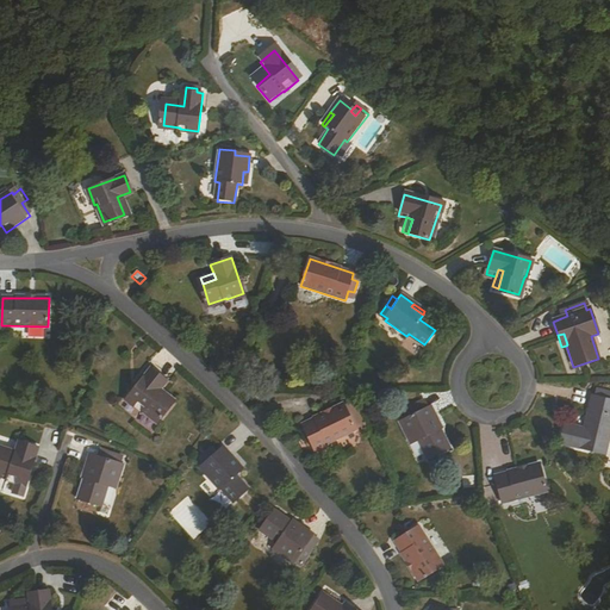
[(155,421),(168,404),(157,394),(161,390),(167,384),(150,369),(126,399),(139,410),(141,409),(155,421)]
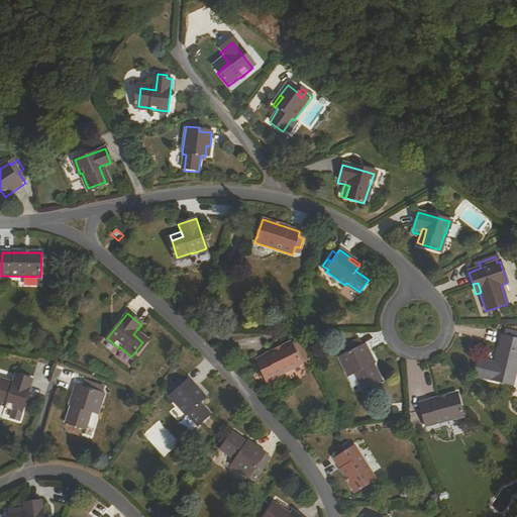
[(136,330),(133,334),(142,342),(145,338),(136,330)]
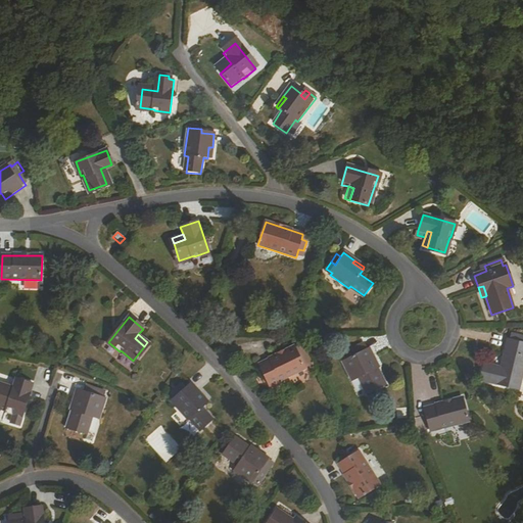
[(522,336),(514,335),(513,341),(522,343),(522,336)]
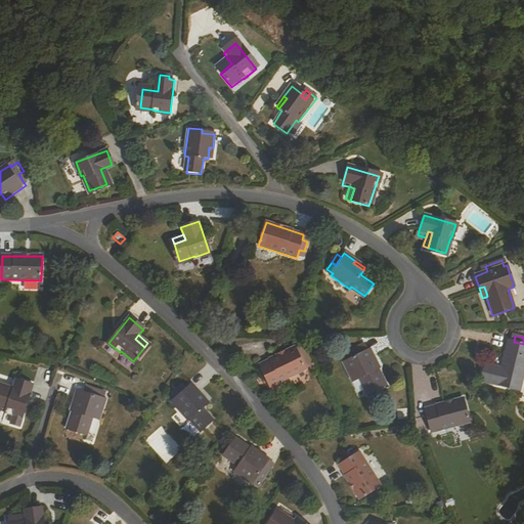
[(493,372),(494,367),(485,364),(480,382),(519,391),(523,372),(523,344),(514,342),(511,342),(509,341),(501,368),(499,374),(493,372)]
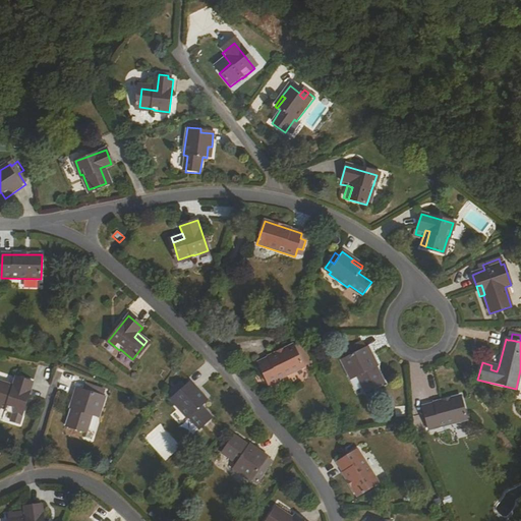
[(312,362),(304,344),(298,347),(306,365),(308,364),(312,362)]
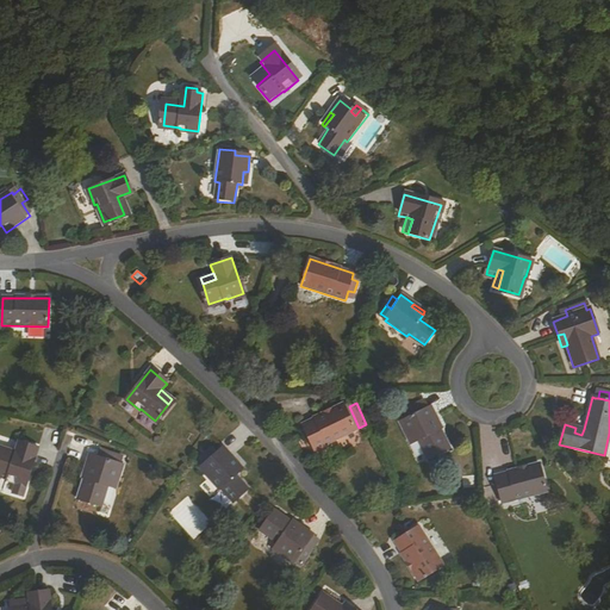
[(344,406),(303,427),(315,450),(356,431),(355,429),(346,408),(344,406)]
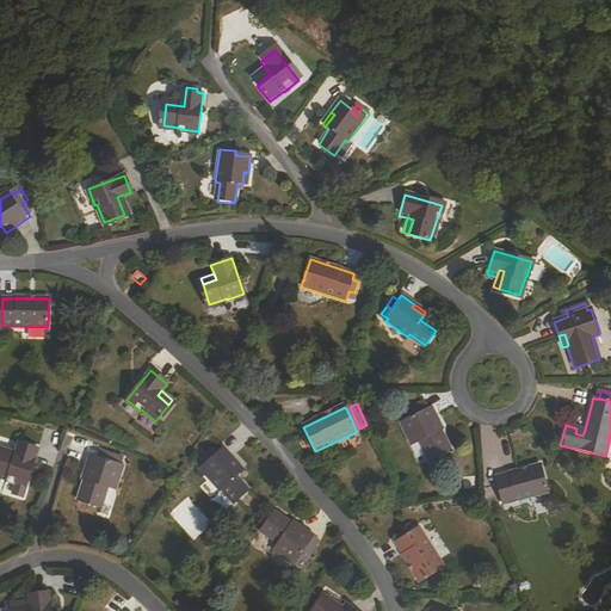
[(356,430),(359,429),(350,407),(346,408),(356,430)]
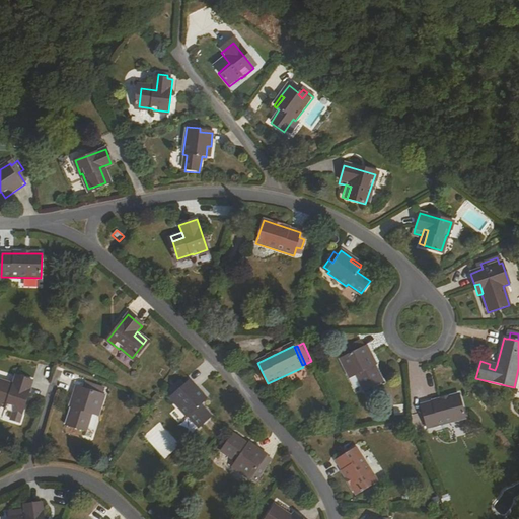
[(373,366),(371,361),(374,360),(367,346),(340,360),(349,378),(356,375),(363,391),(383,381),(375,365),(373,366)]
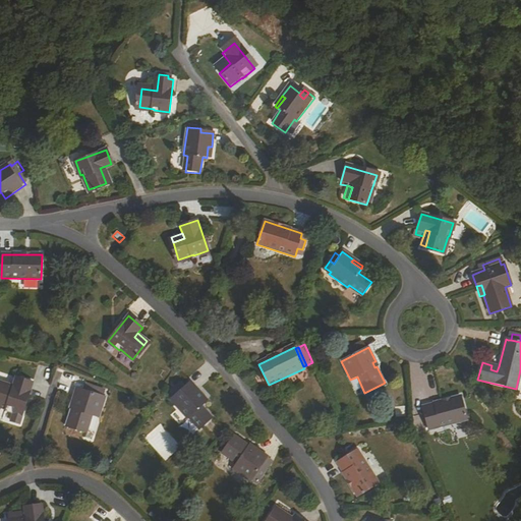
[(52,368),(37,367),(36,379),(50,381),(52,368)]
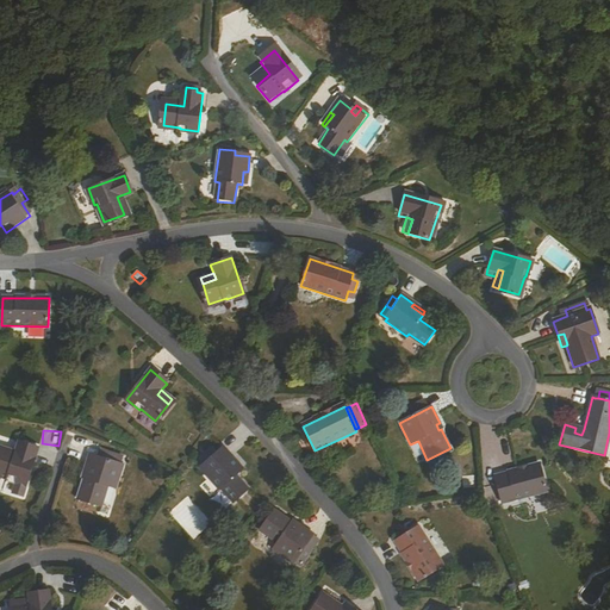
[(26,485),(38,449),(22,443),(17,458),(0,452),(0,474),(11,478),(10,480),(26,485)]
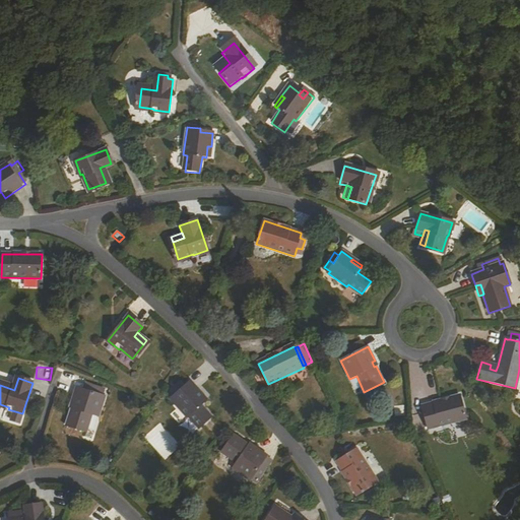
[(182,392),(172,401),(188,418),(189,417),(190,416),(200,429),(212,418),(201,406),(206,402),(198,393),(199,392),(190,382),(180,391),(182,392)]
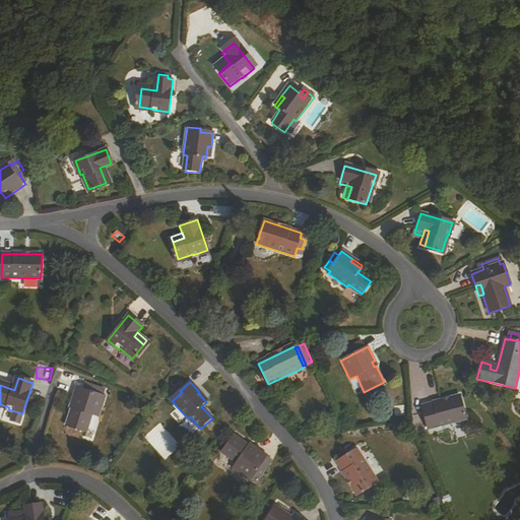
[(90,392),(84,390),(77,387),(70,407),(72,408),(66,425),(87,432),(92,415),(99,417),(106,397),(105,396),(102,395),(104,390),(92,386),(90,392)]
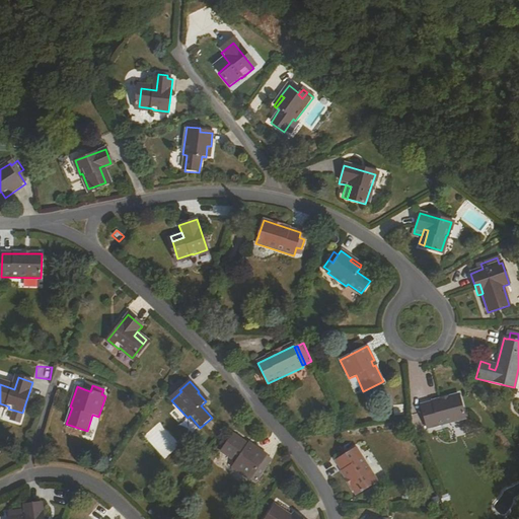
[(207,400),(199,391),(198,392),(206,401),(207,400)]
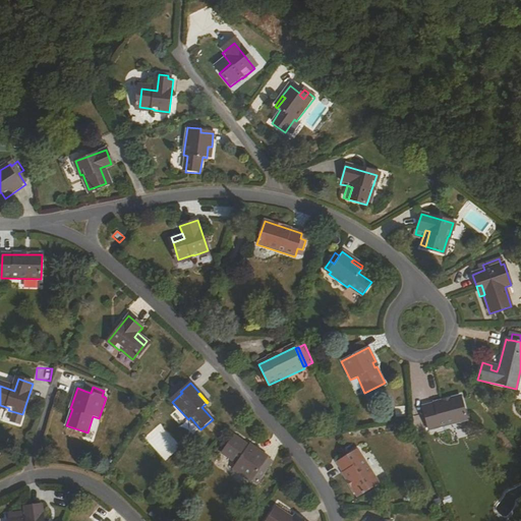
[(461,397),(422,407),(428,430),(467,420),(461,397)]
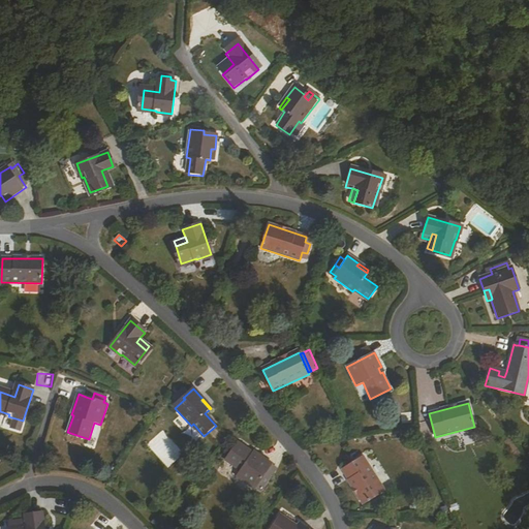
[(193,424),(192,425),(203,437),(204,436),(193,424)]
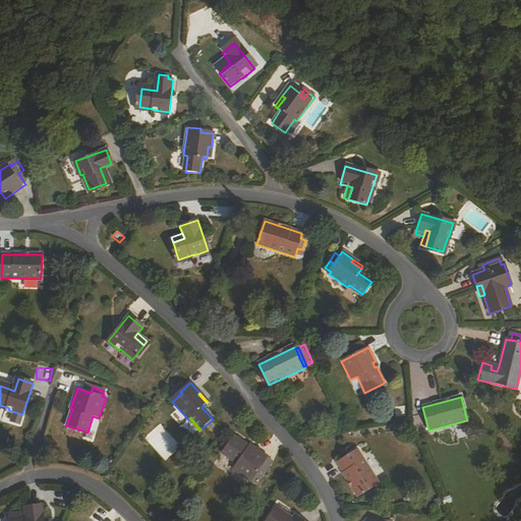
[(252,451),(249,448),(249,447),(235,437),(222,454),(237,465),(241,467),(237,473),(250,481),(253,478),(262,466),(267,459),(268,457),(254,448),(252,451)]
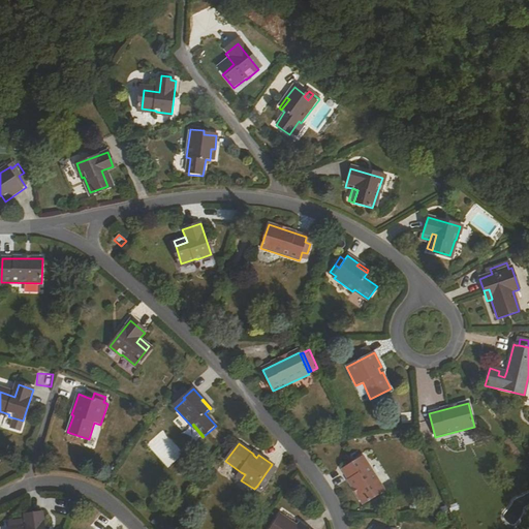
[(363,458),(342,471),(364,504),(383,492),(363,458)]
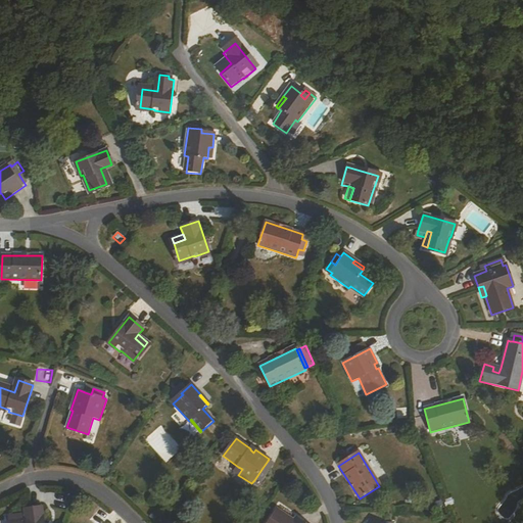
[(274,464),(268,461),(263,468),(268,472),(274,464)]
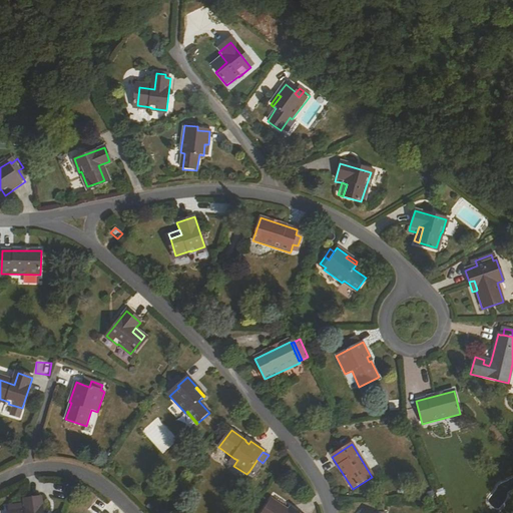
[(258,459),(249,471),(254,474),(263,463),(258,459)]
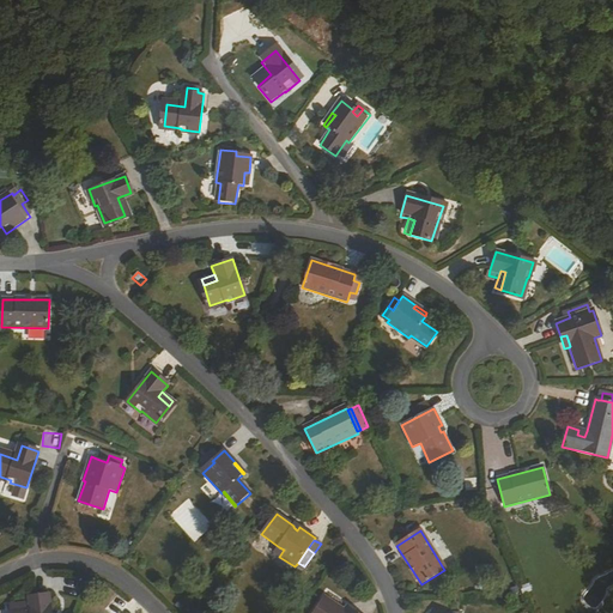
[(34,612),(26,612),(50,612),(49,595),(31,599),(34,612)]
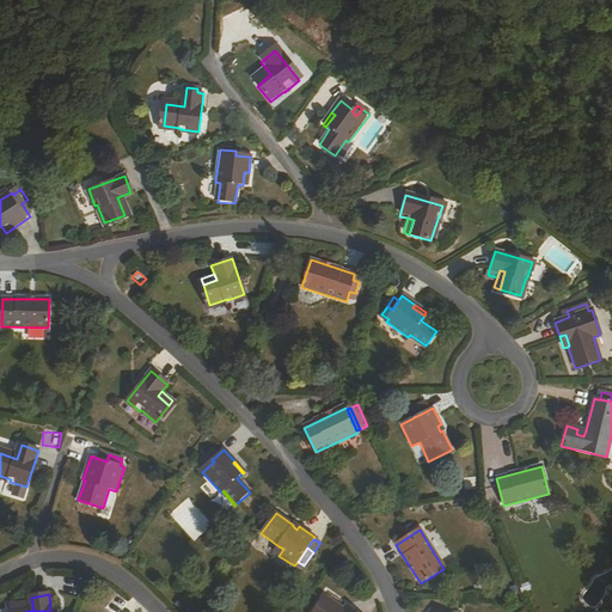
[(344,611),(324,598),(313,611),(344,611)]
